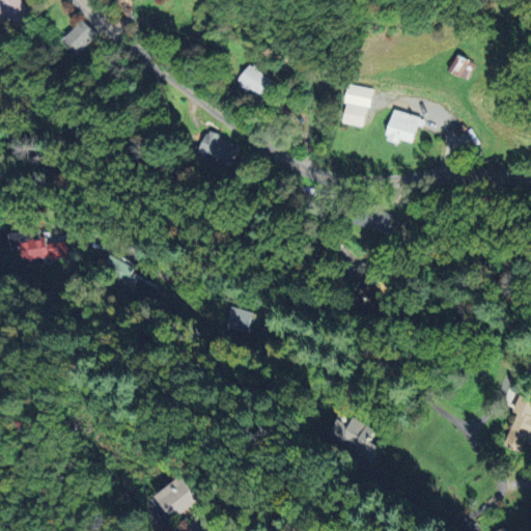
[(10,16),(17,24),(31,14),(21,0),(0,0),(0,2),(2,5),(0,6),(0,14),(4,21),(10,16)]
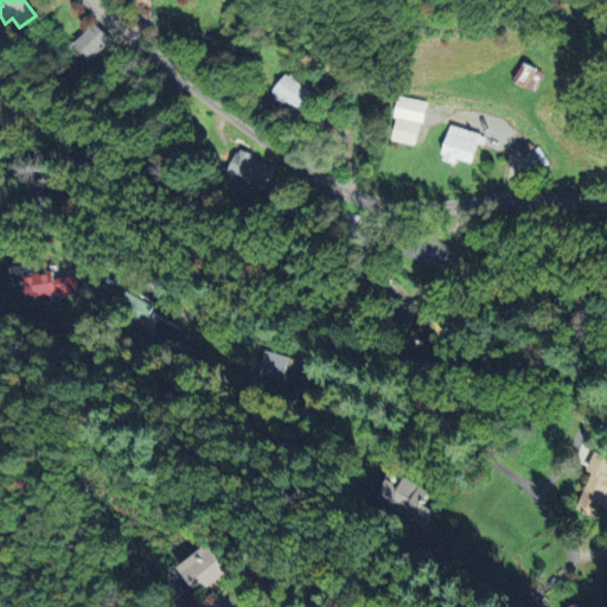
[(75,45),(93,61),(112,38),(94,23),(75,45)]
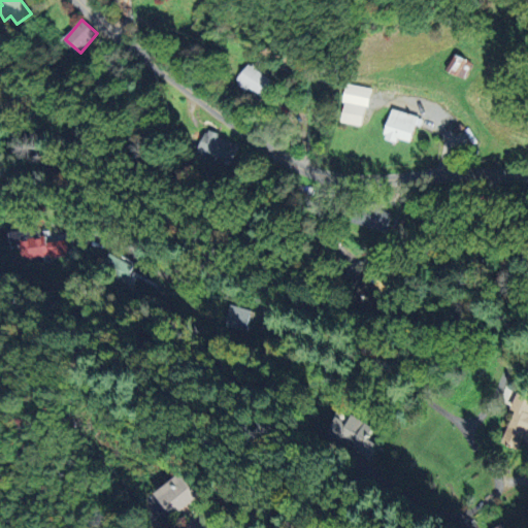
[(471,62),(452,54),(444,70),(464,78),(471,62)]
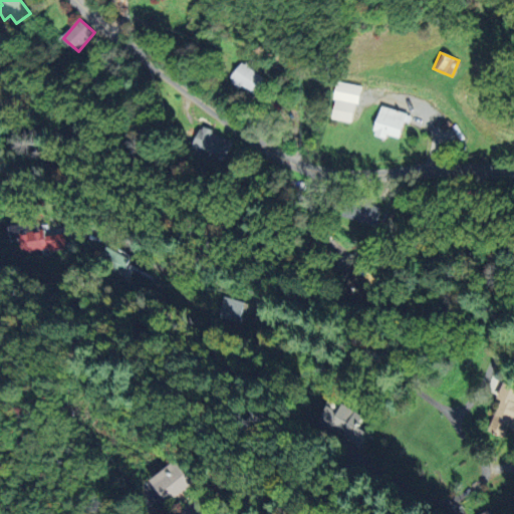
[(230,81),(240,88),(242,85),(255,93),(265,77),(241,62),(230,81)]
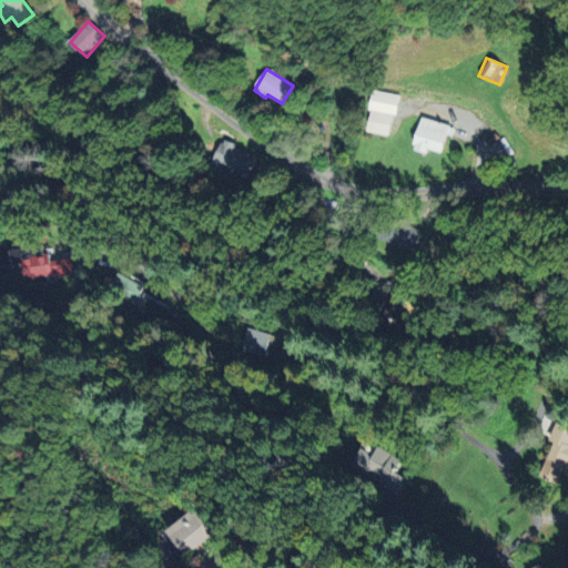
[(393,114),(398,115),(401,94),(373,91),(367,132),(389,135),(393,114)]
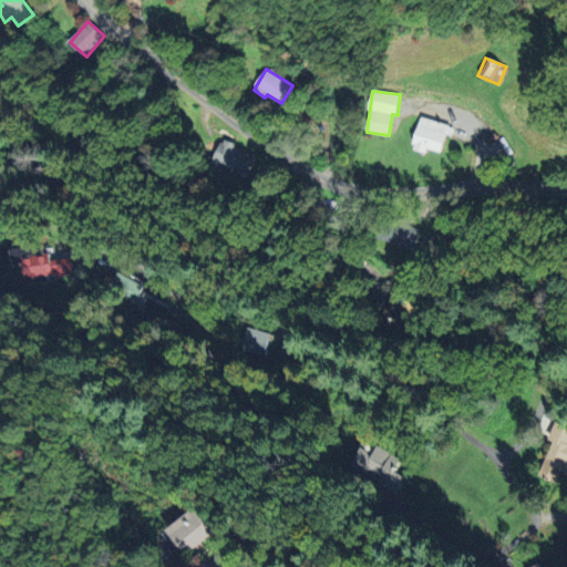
[(451,125),(421,117),(412,148),(426,153),(428,150),(443,153),(451,125)]
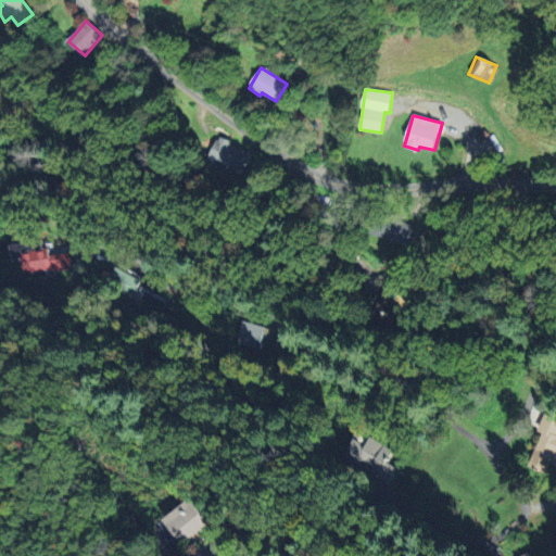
[(212,160),(247,169),(252,152),(230,146),(231,140),(218,137),(212,160)]
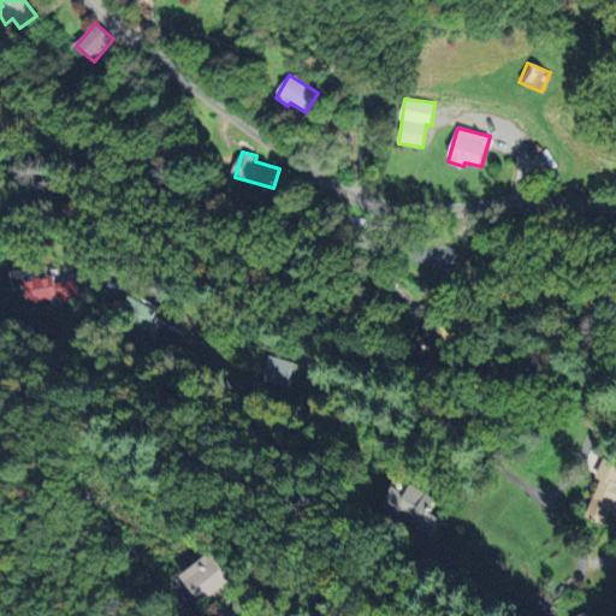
[(451,271),(458,250),(420,238),(413,259),(451,271)]
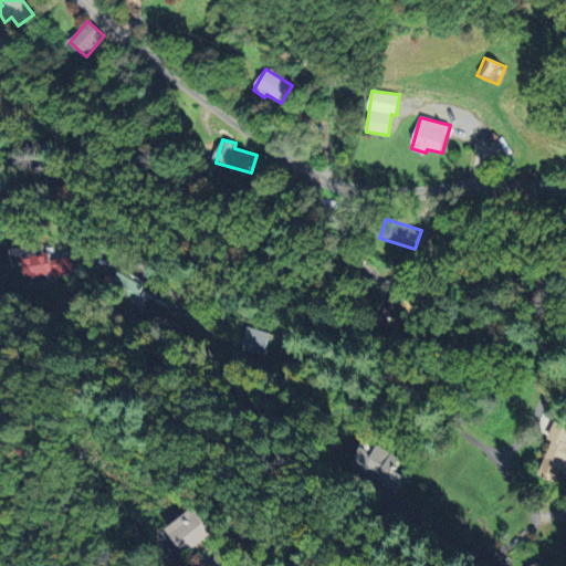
[(70,257),(49,260),(46,243),(13,249),(17,264),(24,263),(27,278),(53,274),(53,276),(73,273),(70,257)]
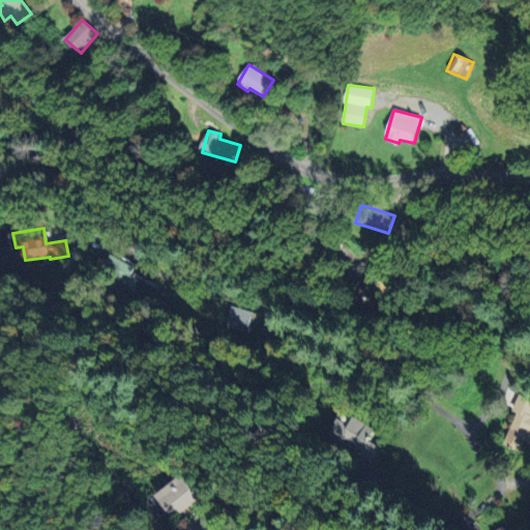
[(125,284),(135,266),(111,254),(101,271),(125,284)]
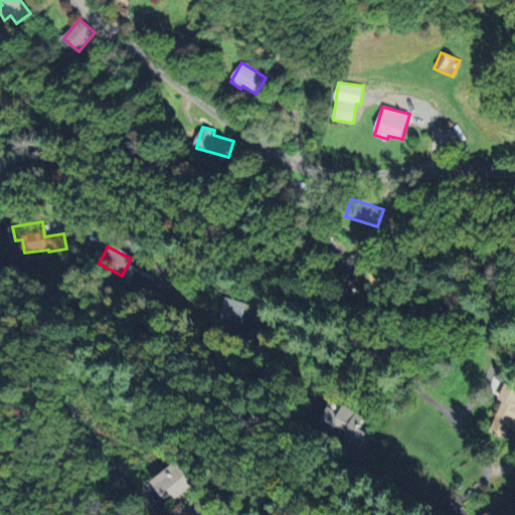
[(363,293),(370,281),(355,272),(348,284),(363,293)]
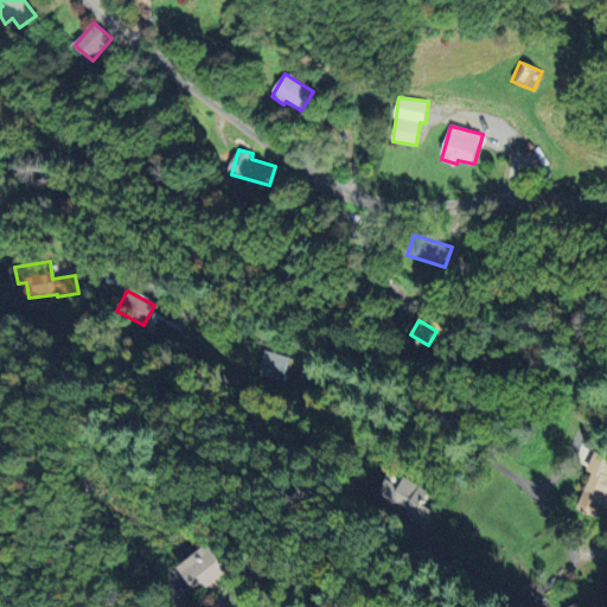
[(260,376),(285,381),(289,356),(264,351),(260,376)]
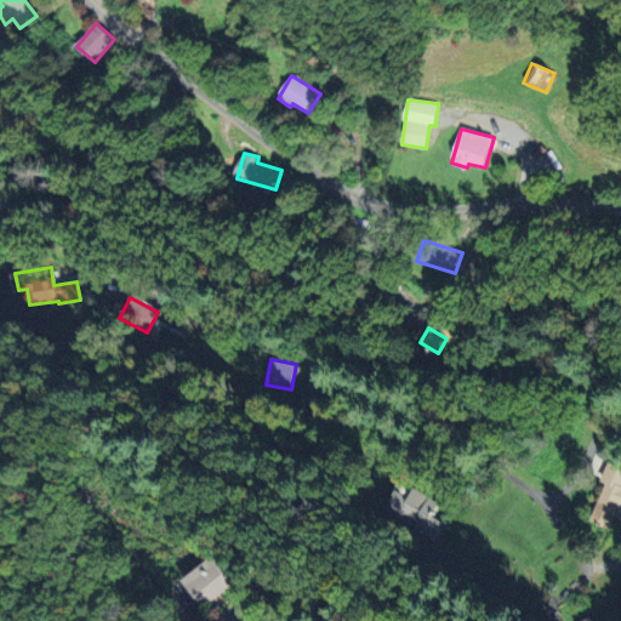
[(591,522),(609,529),(617,507),(620,508),(620,466),(609,461),(600,482),(605,483),(591,522)]
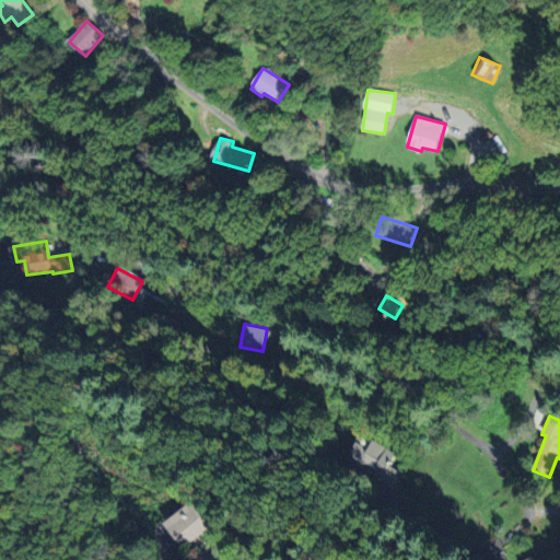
[(399,454),(370,438),(364,445),(357,442),(346,462),(391,486),(399,470),(392,466),(399,454)]
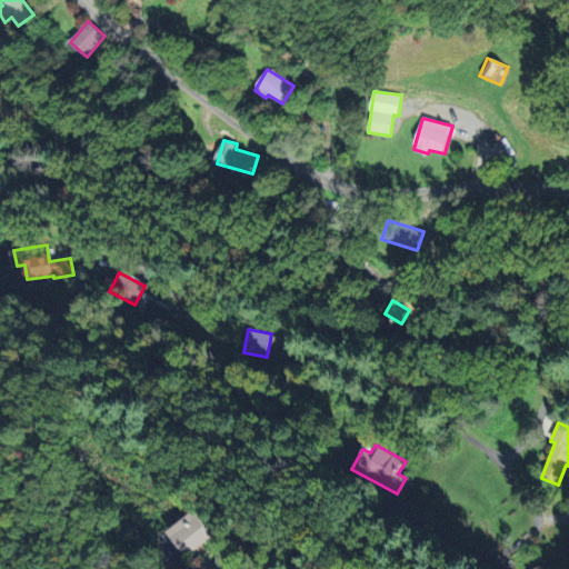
[(167,532),(186,556),(215,533),(197,509),(167,532)]
